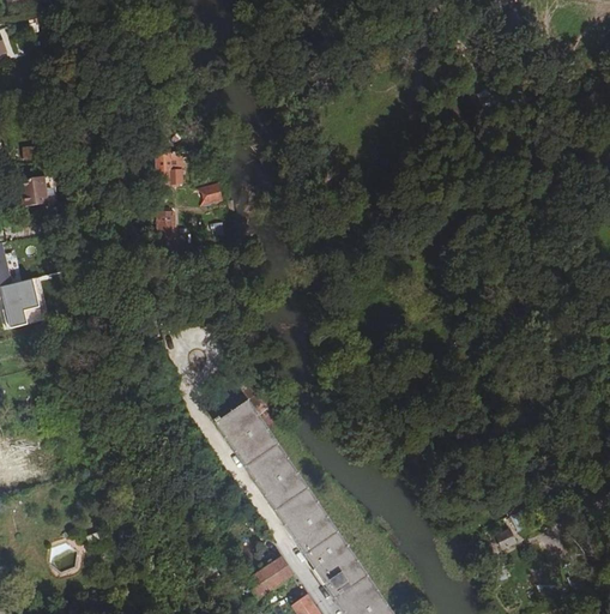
[(158,155),(158,172),(171,170),(170,157),(167,157),(167,154),(158,155)]
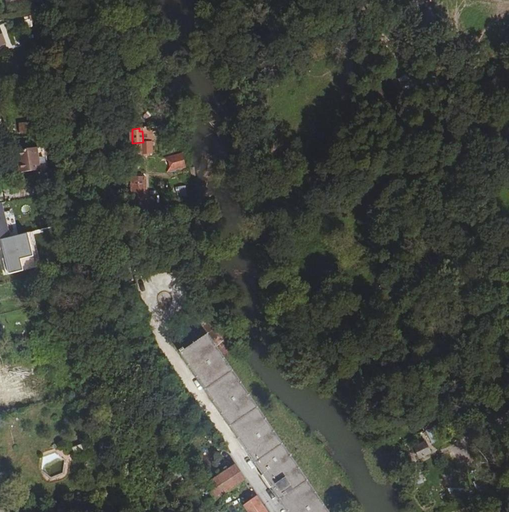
[(46,149),(38,150),(40,172),(40,175),(49,174),(46,149)]
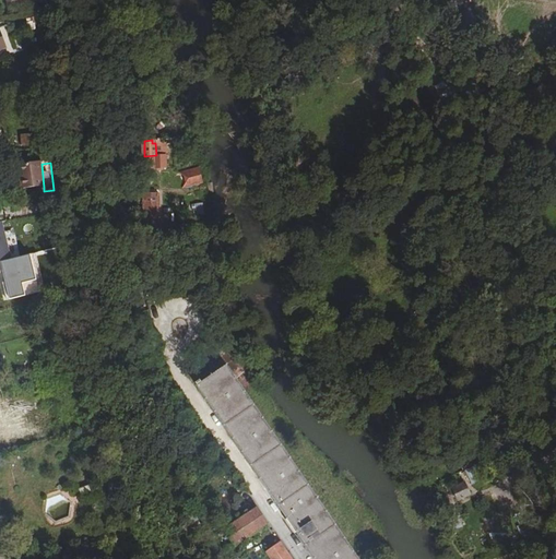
[(42,164),(20,166),(22,190),(44,188),(42,164)]
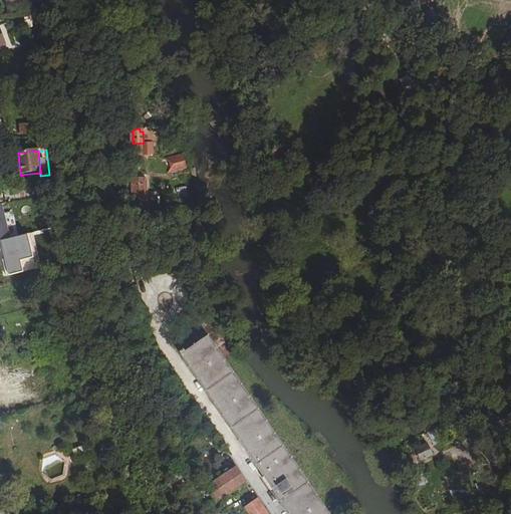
[(171,158),(174,171),(185,169),(183,156),(171,158)]
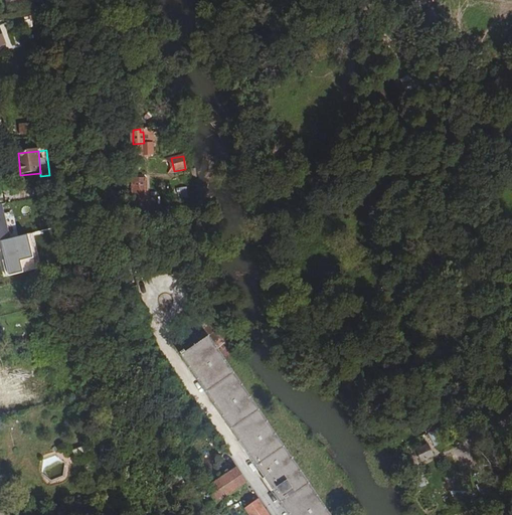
[(283,168),(275,171),(277,182),(286,180),(283,168)]
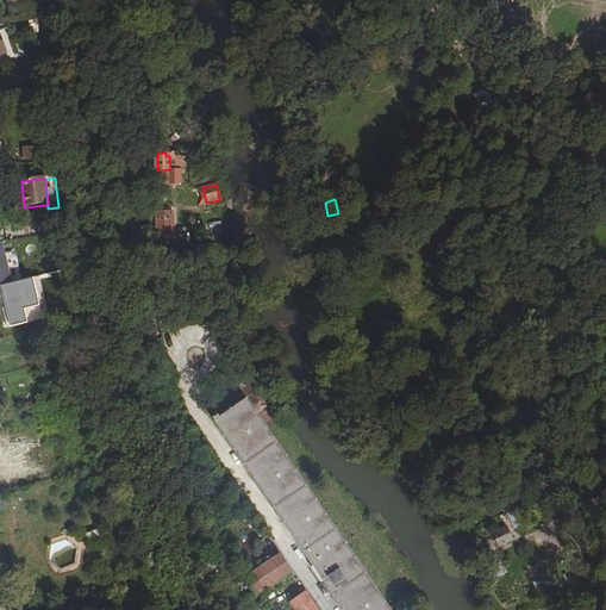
[(0,284),(14,281),(6,240),(0,241),(0,284)]
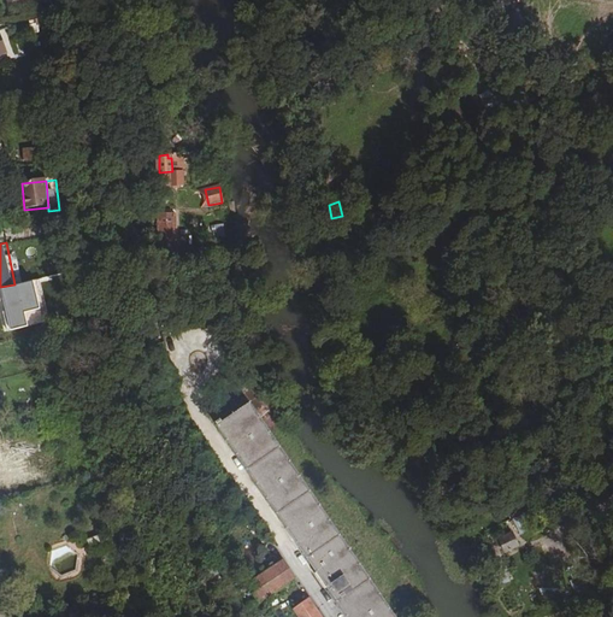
[(39,278),(15,285),(0,287),(0,299),(6,299),(9,309),(11,307),(16,328),(45,321),(40,299),(43,298),(39,278)]
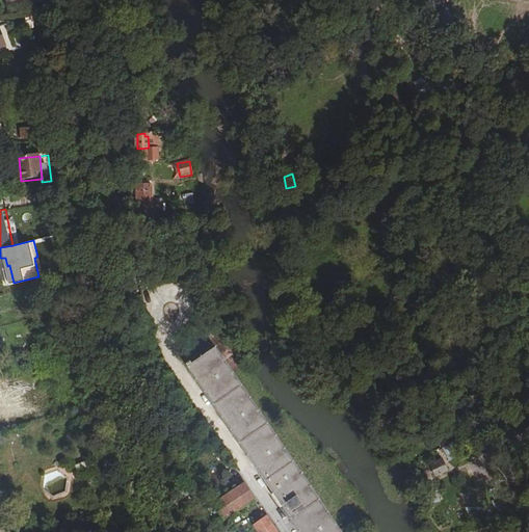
[(45,310),(47,317),(68,312),(65,302),(53,306),(54,308),(45,310)]
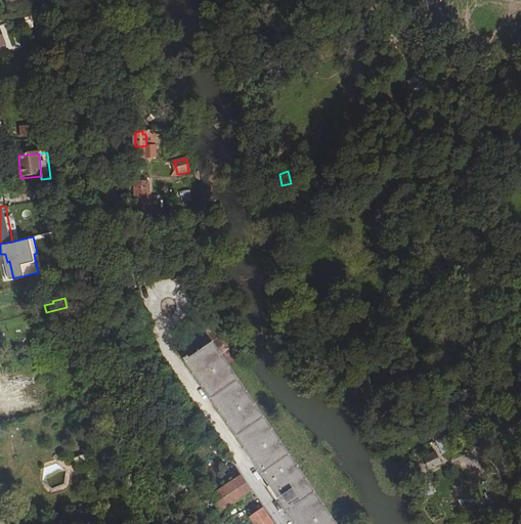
[(337,523),(210,340),(202,345),(200,342),(196,336),(174,350),(294,523),(337,523)]
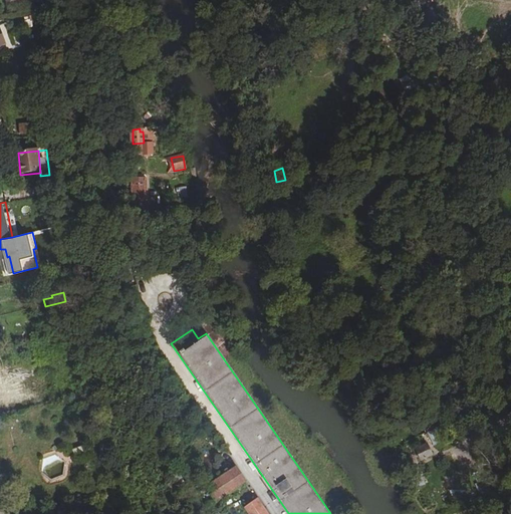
[(196,335),(198,338),(206,333),(204,330),(196,335)]
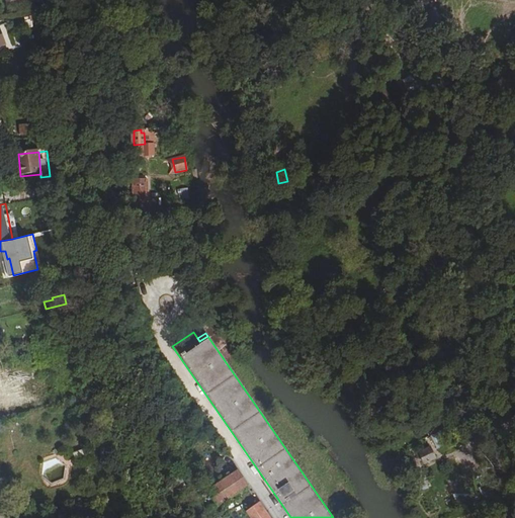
[(430,347),(433,354),(448,347),(445,341),(430,347)]
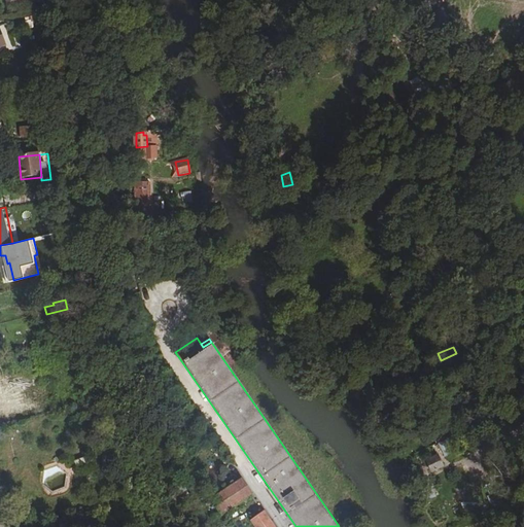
[(459,413),(462,420),(476,414),(473,407),(459,413)]
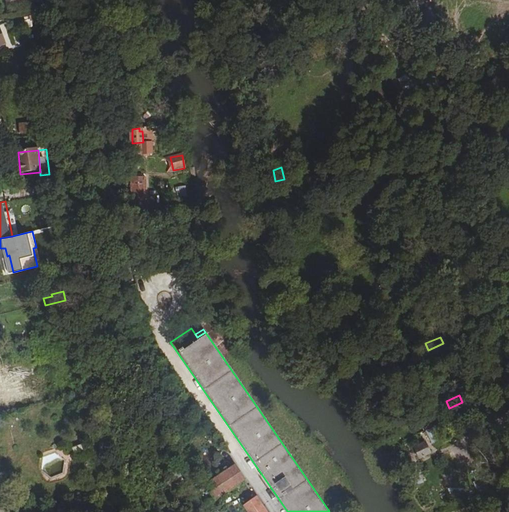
[(429,444),(415,451),(421,462),(434,455),(429,444)]
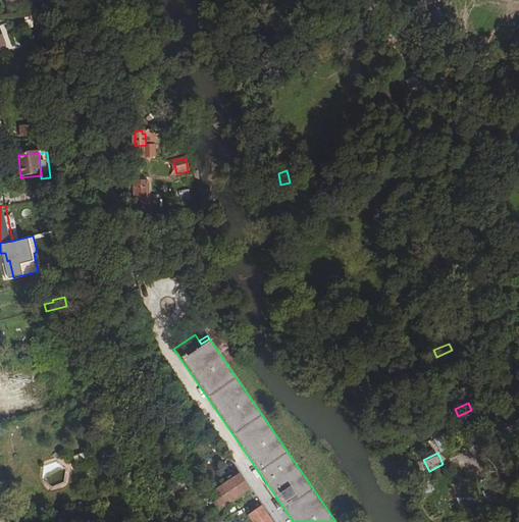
[(75,460),(80,472),(100,466),(97,458),(89,461),(88,456),(75,460)]
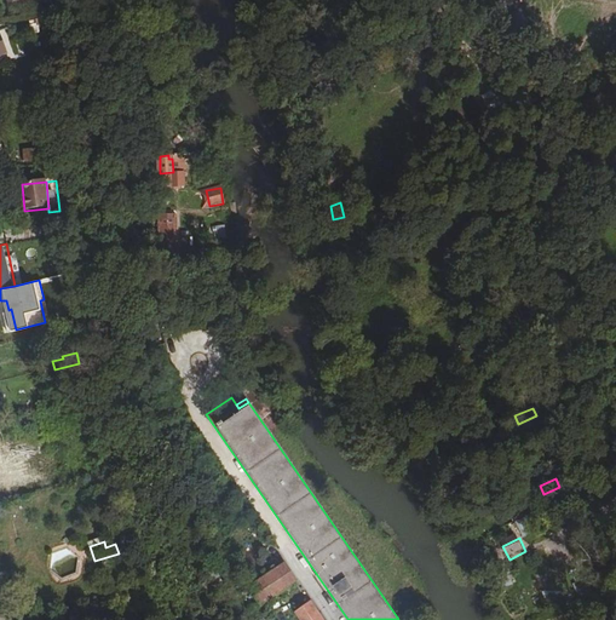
[(263,606),(277,595),(297,580),(286,562),(251,586),(252,587),(258,597),(263,606)]
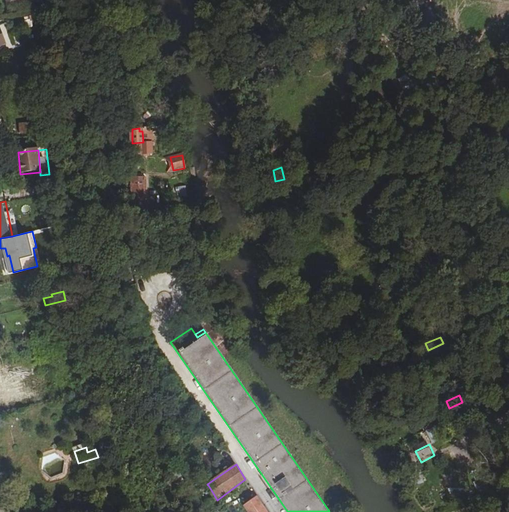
[(268,511),(258,496),(245,505),(249,511),(268,511)]
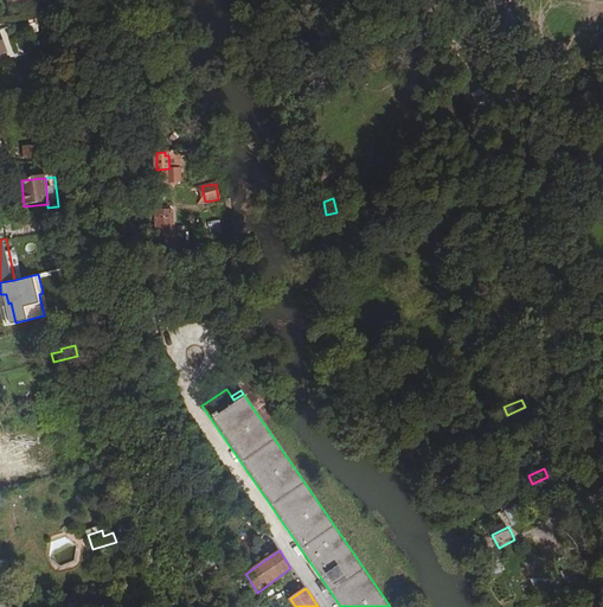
[(244,601),(248,606),(252,606),(258,602),(254,595),(244,601)]
